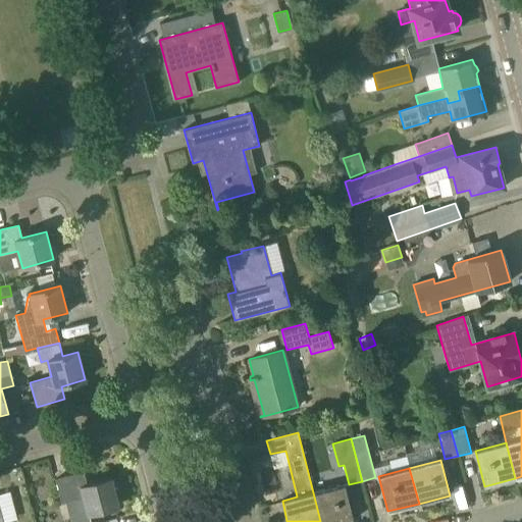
[(61,503),(85,497),(89,514),(119,506),(111,478),(87,484),(84,471),(55,478),(61,503)]
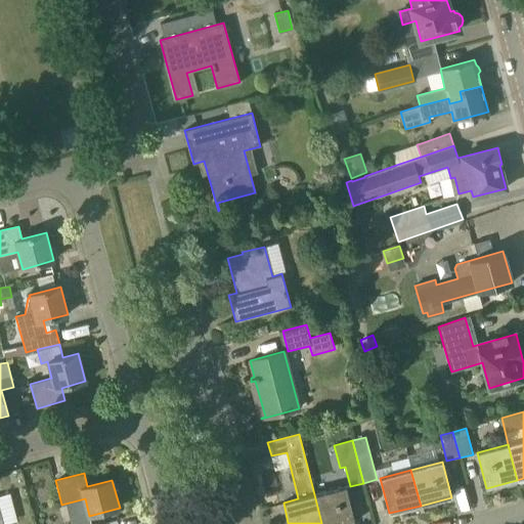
[(321,523),(348,523),(355,522),(346,486),(314,494),(321,523)]
